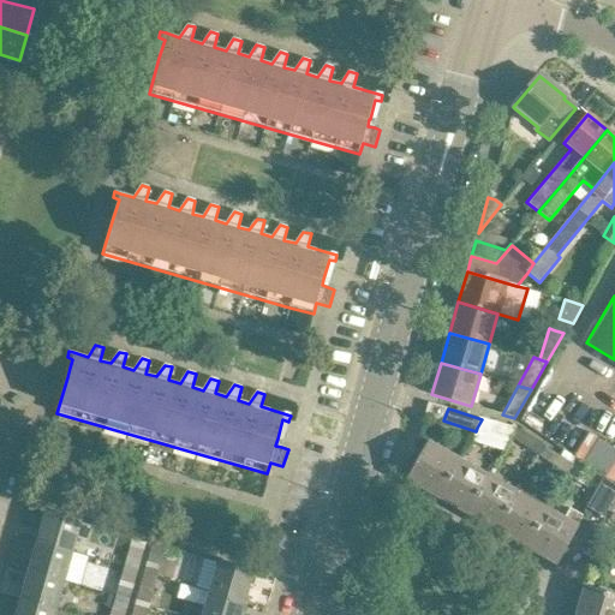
[(515,428),(482,419),(477,428),(511,436),(515,428)]
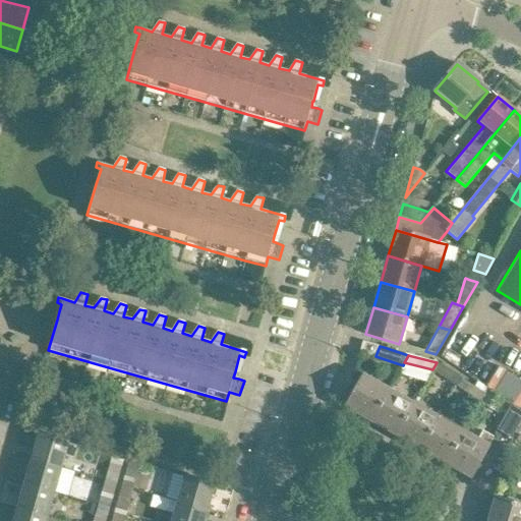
[(461,379),(455,374),(437,362),(432,369),(433,370),(456,386),(461,379)]
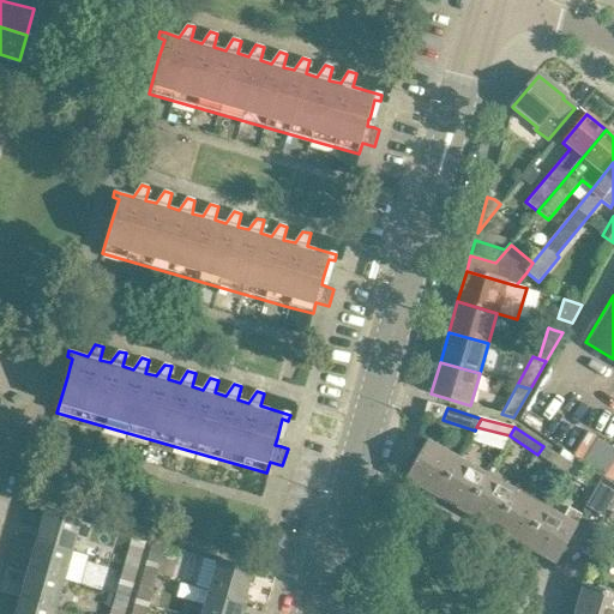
[(447,439),(434,432),(407,481),(437,498),(458,459),(441,450),(447,439)]
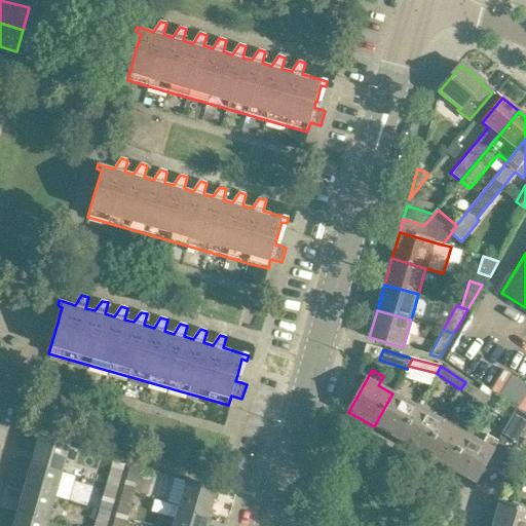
[(489,398),(465,382),(460,389),(484,405),(489,398)]
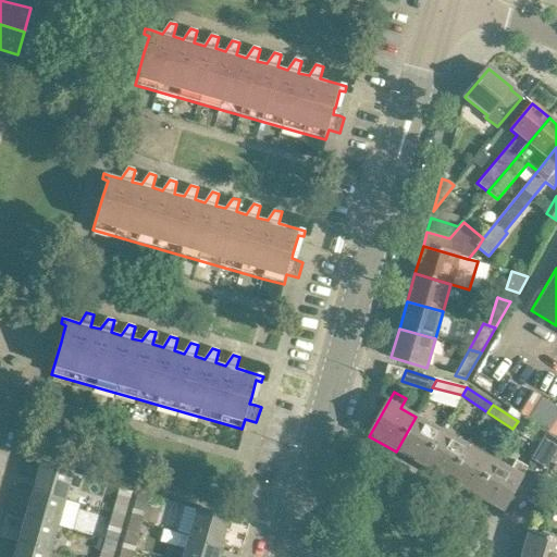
[(416,417),(396,452),(422,467),(442,431),(416,417)]
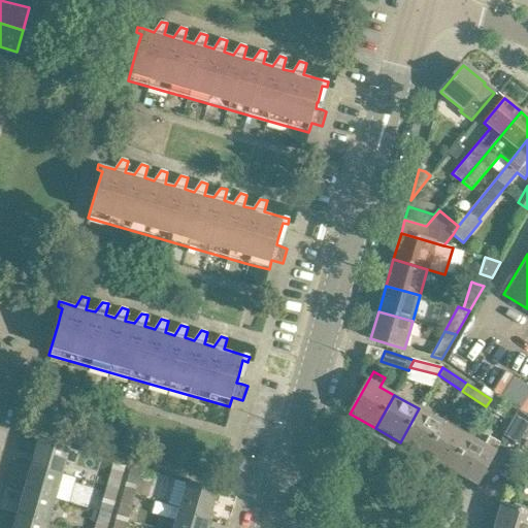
[(400,442),(425,456),(444,423),(419,408),(400,442)]
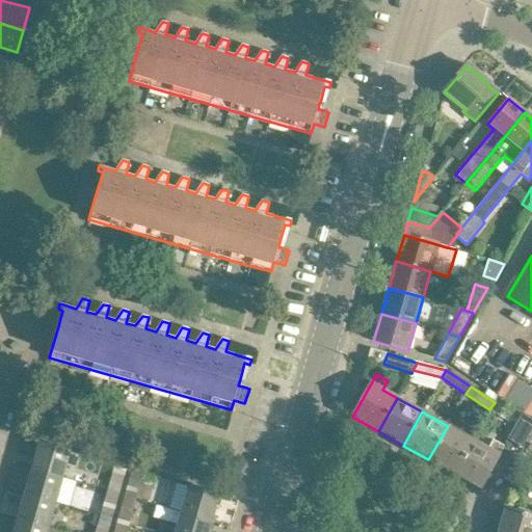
[(522,448),(531,429),(531,421),(522,415),(507,440),(522,448)]
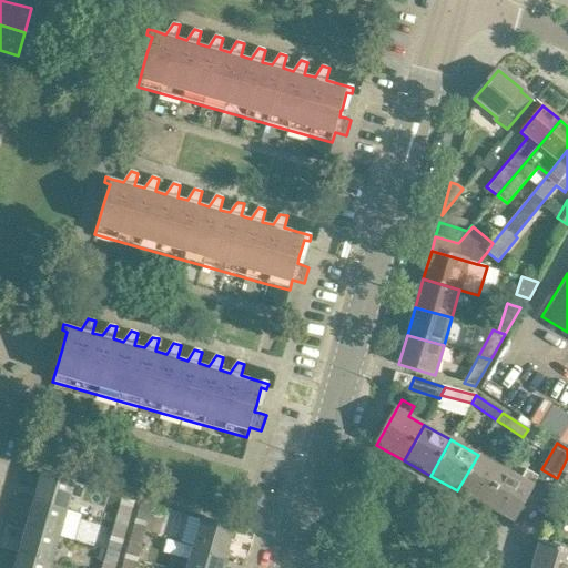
[(457,490),(484,506),(505,470),(478,455),(457,490)]
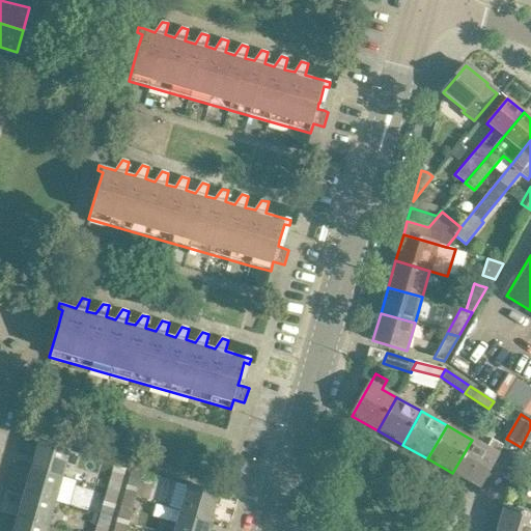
[(472,440),(452,473),(479,488),(503,446),(492,440),(487,448),(472,440)]
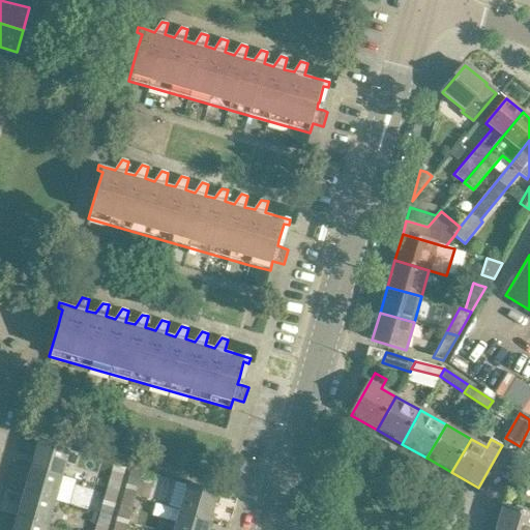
[(38,442),(31,468),(62,476),(69,451),(69,450),(38,442)]
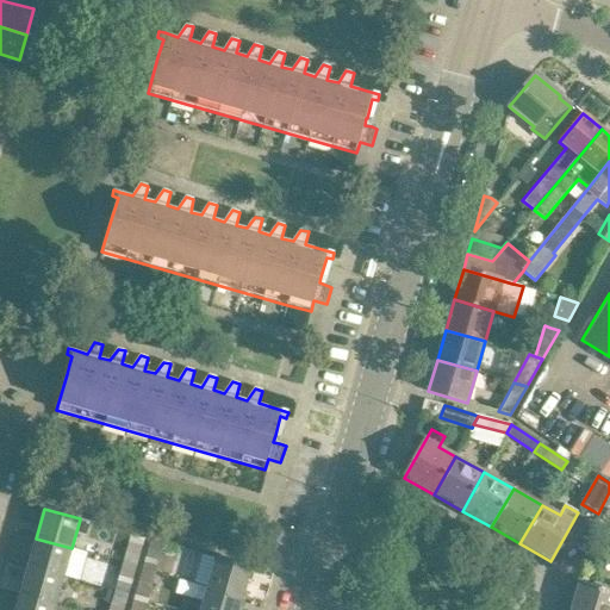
[(138,567),(147,537),(134,534),(125,564),(138,567)]
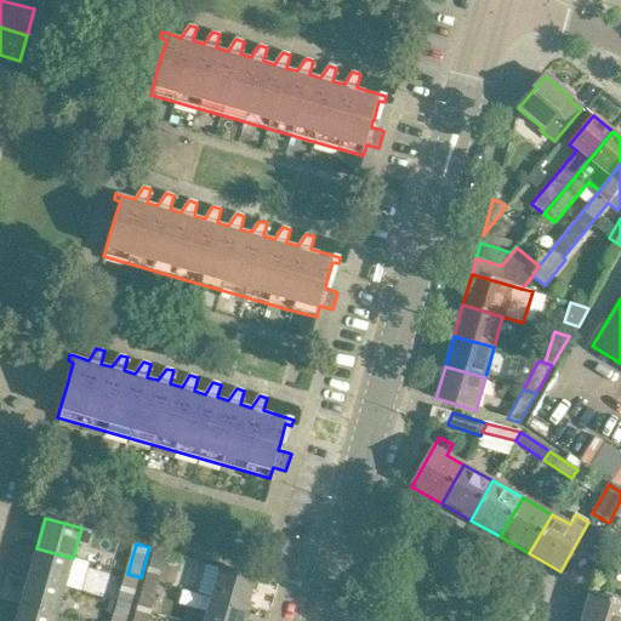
[(36,548),(28,577),(64,588),(79,592),(87,563),(73,558),(36,548)]
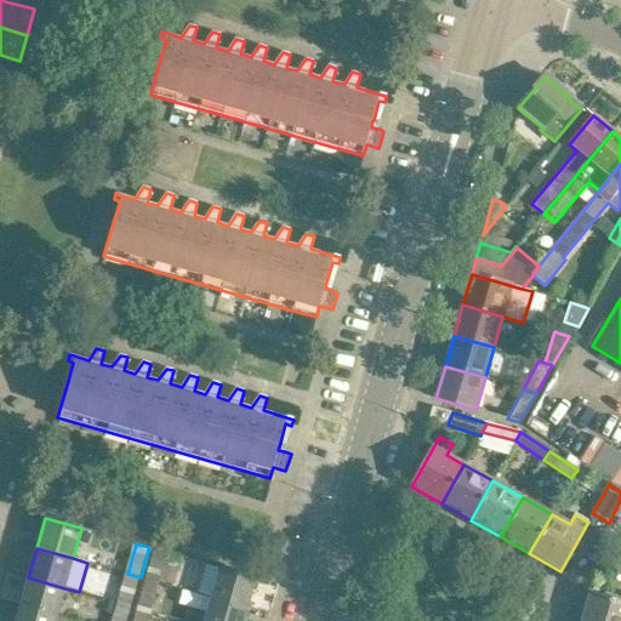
[(158,582),(166,553),(166,552),(154,548),(144,579),(158,582)]
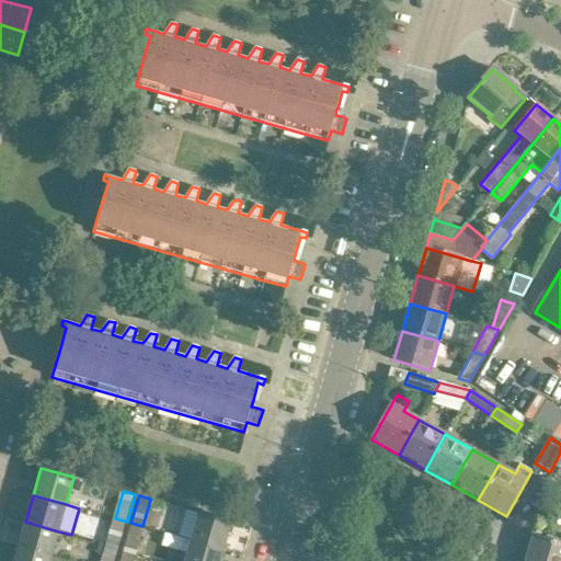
[(191,540),(224,549),(231,523),(198,513),(191,540)]
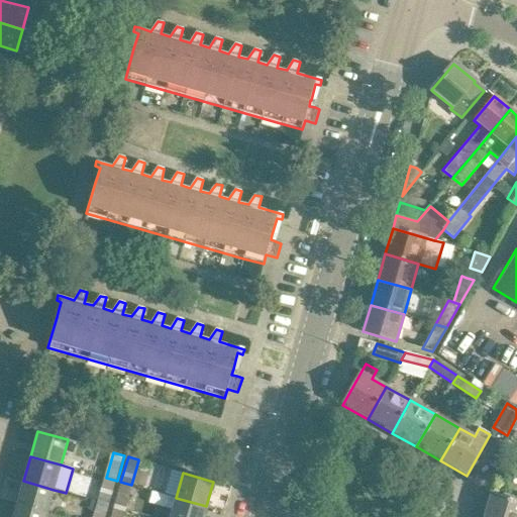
[(117,481),(106,478),(99,502),(110,505),(117,481)]
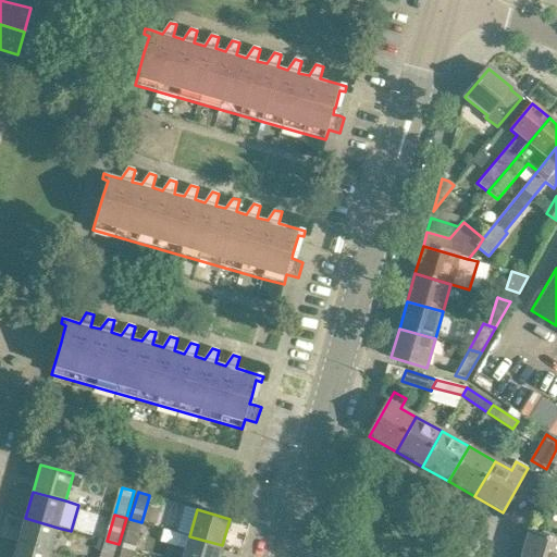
[(50,554),(58,528),(25,518),(17,544),(50,554)]
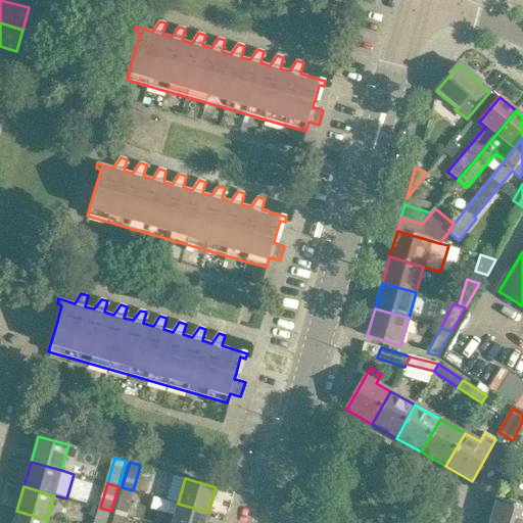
[(126,516),(133,490),(122,487),(114,513),(126,516)]
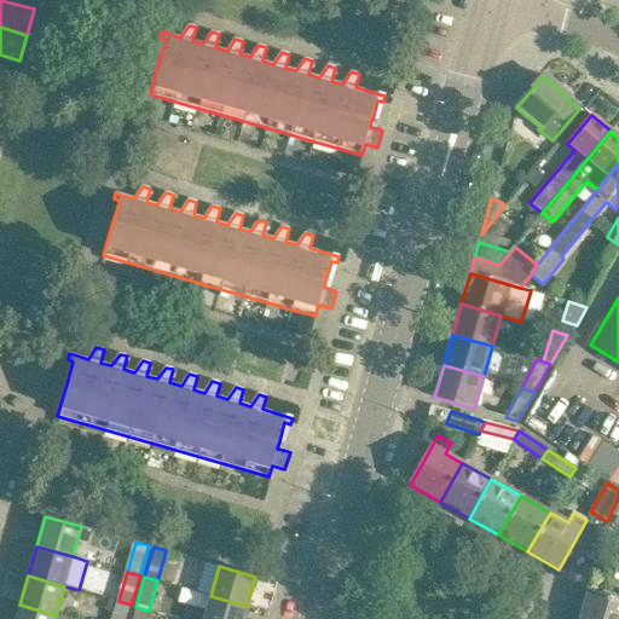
[(586,593),(578,618),(618,618),(618,602),(600,596),(586,593)]
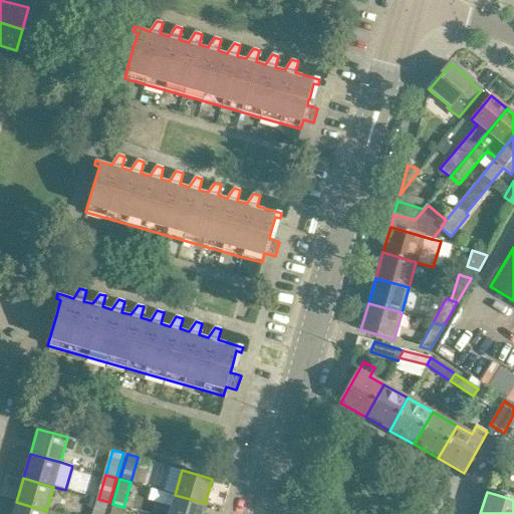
[(201,513),(205,503),(175,495),(169,513),(201,513)]
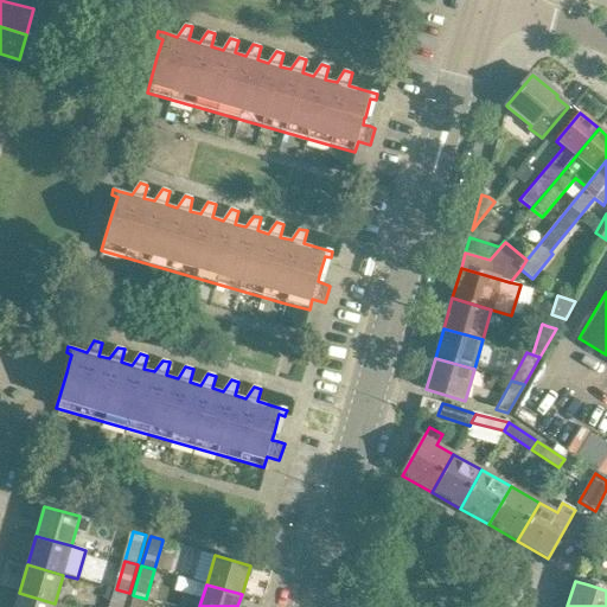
[(125,606),(129,593),(116,589),(110,606),(125,606)]
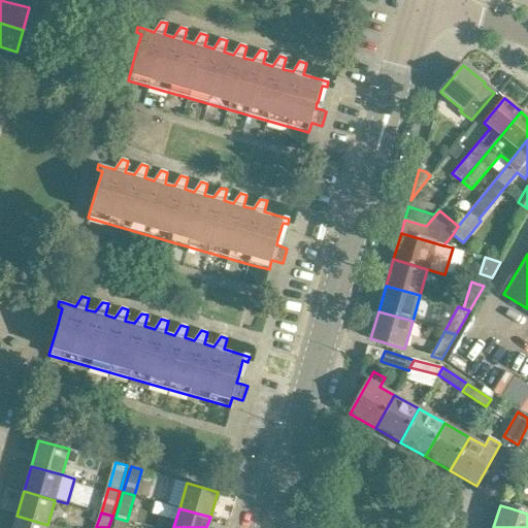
[(12,527),(46,527),(47,525),(17,516),(12,527)]
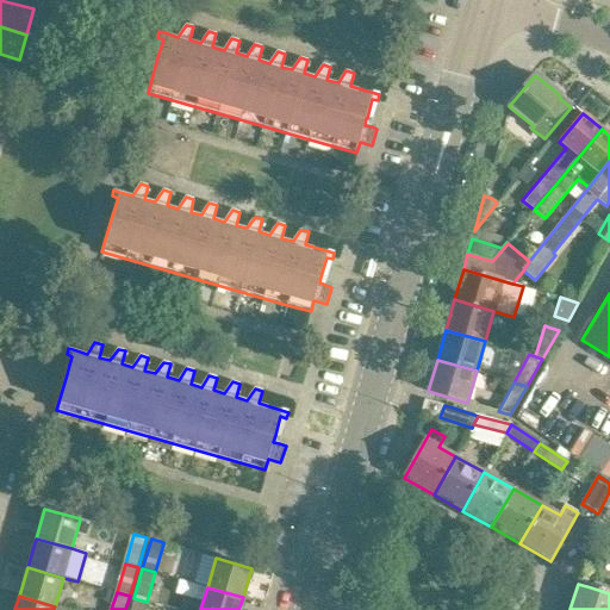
[(134,598),(130,609),(144,609),(147,602),(134,598)]
